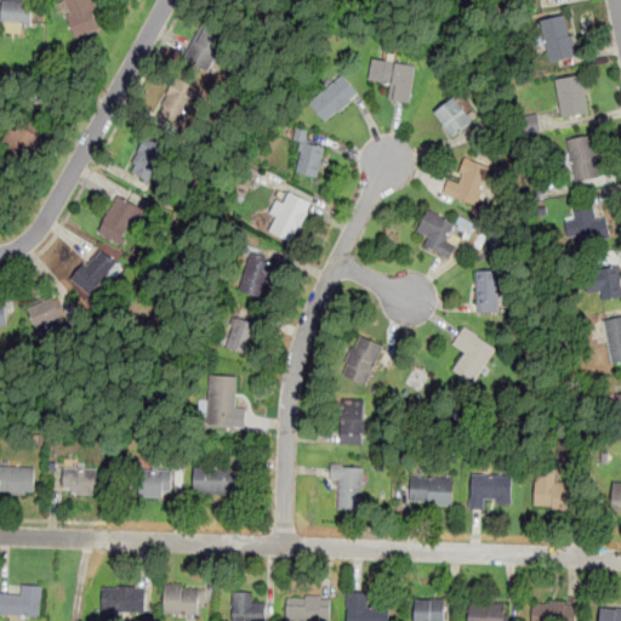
[(3,0),(3,28),(33,27),(32,0),(3,0)]
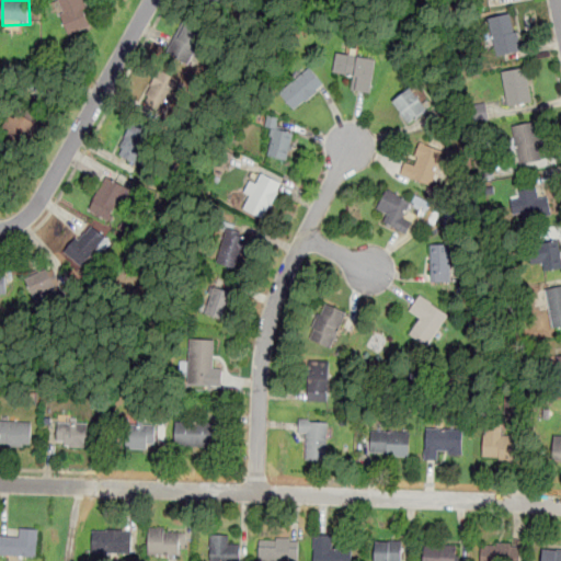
[(91,26),(83,0),(58,0),(68,33),(91,26)]
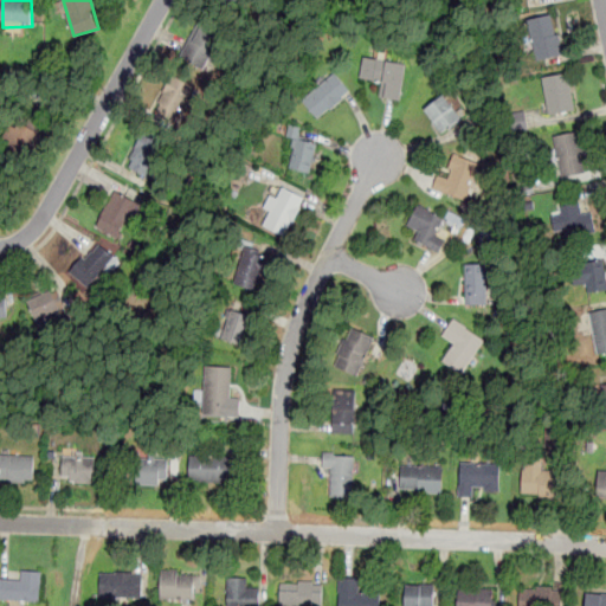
[(244,13),(246,0),(218,0),(217,7),(244,13)]
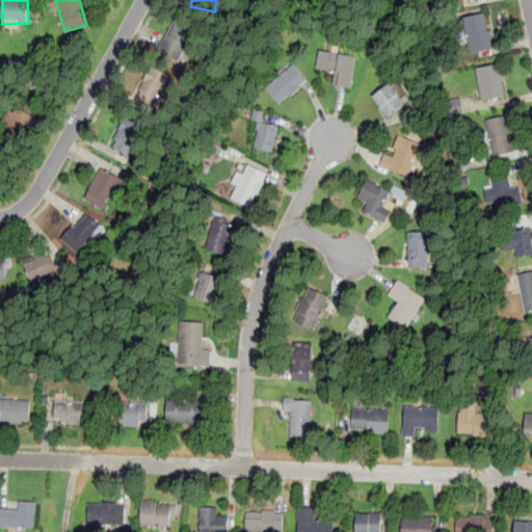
[(462,18),(472,55),(494,50),(484,12),(462,18)]
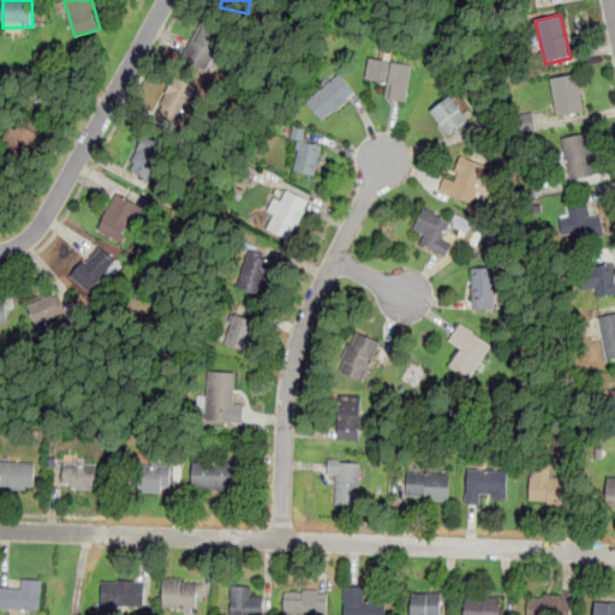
[(202,72),(230,39),(209,21),(180,55),(202,72)]
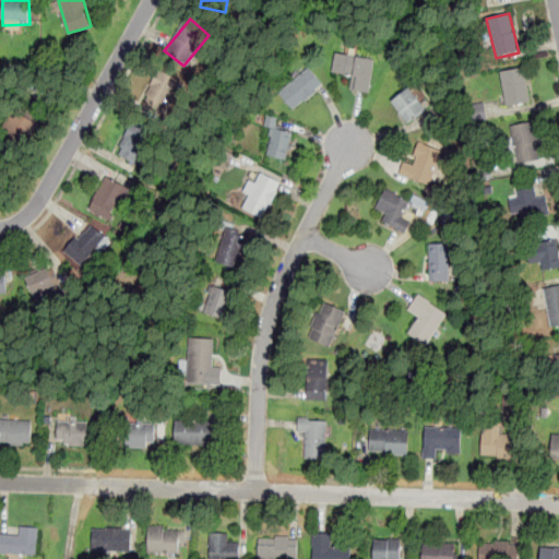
[(370,93),(375,59),(335,52),(332,73),(353,76),(352,90),(370,93)]
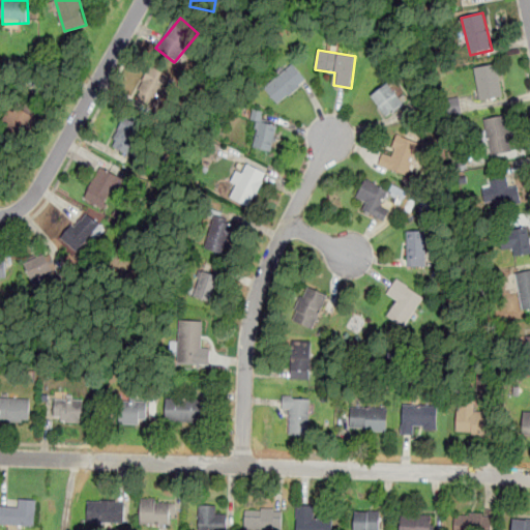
[(277,105),(306,83),(293,64),(264,86),(277,105)]
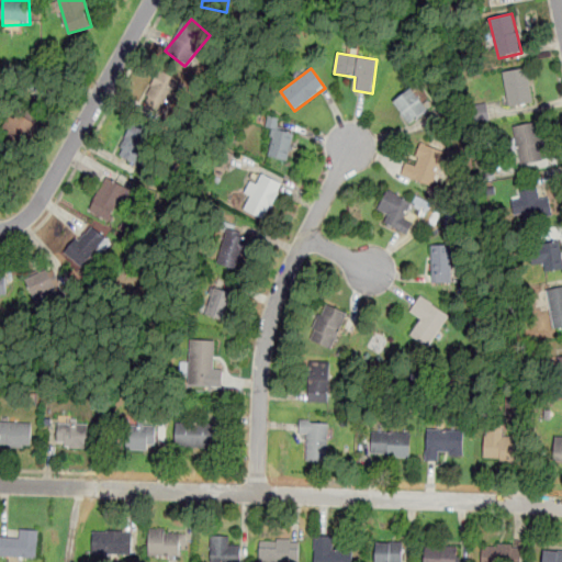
[(534,103),(529,69),(501,72),(505,108),(534,103)]
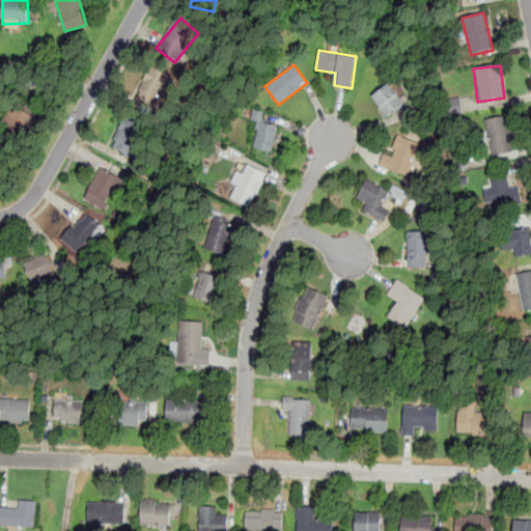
[(173,76),(148,66),(135,99),(161,108),(173,76)]
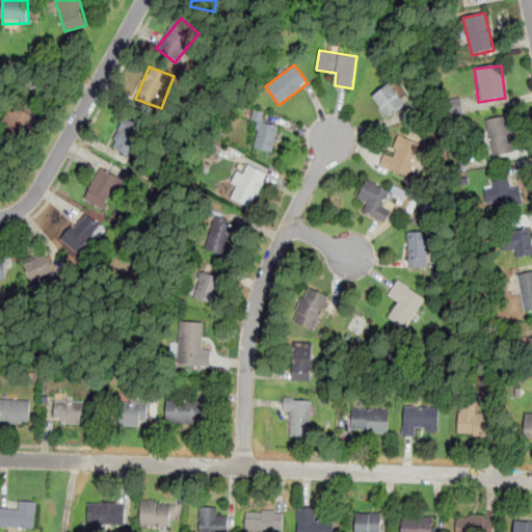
[(405,103),(391,83),(373,96),(388,116),(405,103)]
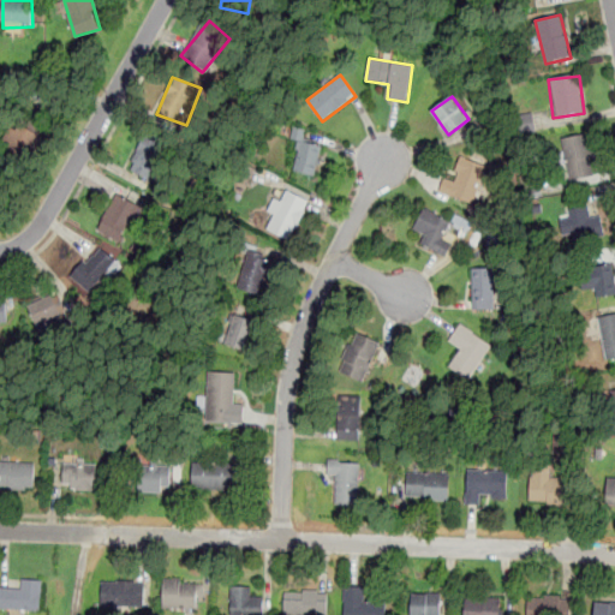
[(291,138),(304,142),(306,130),(294,126),(291,138)]
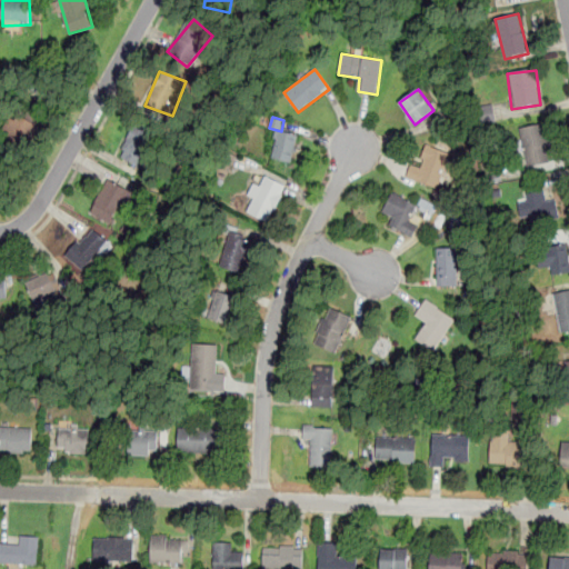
[(138,166),(153,132),(133,123),(118,157),(138,166)]
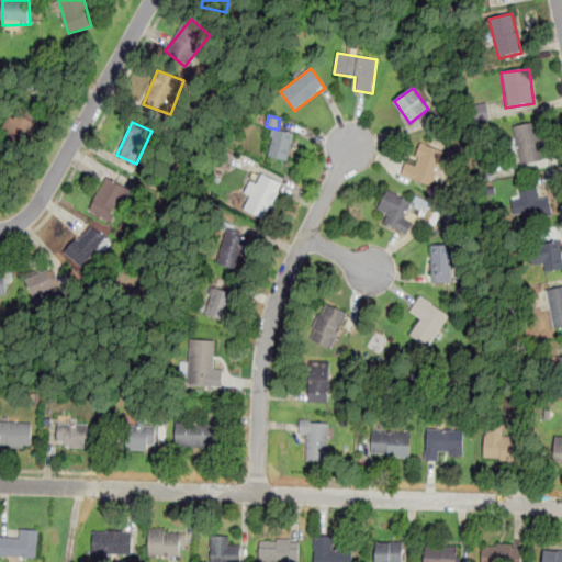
[(543,161),(537,123),(513,127),(520,165),(543,161)]
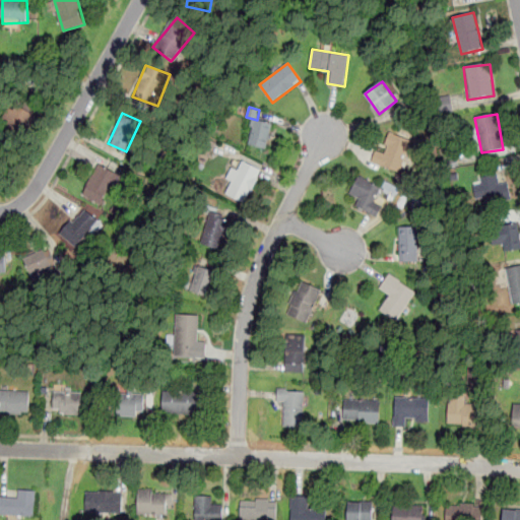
[(266,149),(272,123),(254,118),(247,145),(266,149)]
